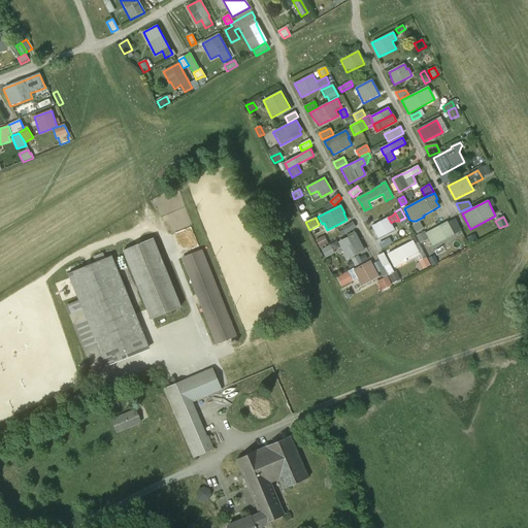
[(391,223),(388,218),(372,226),(378,238),(394,230),(391,223)]
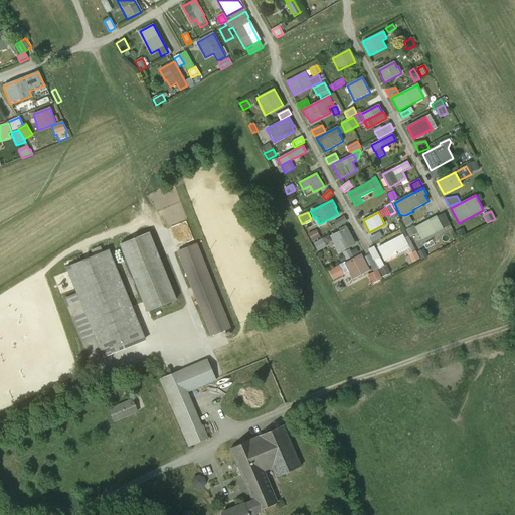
[(444,213),(437,217),(443,228),(450,224),(444,213)]
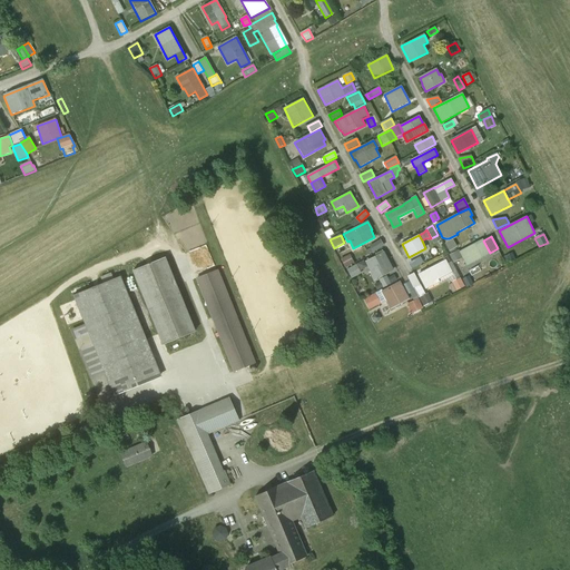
[(483,241),(482,239),(460,252),(467,265),(490,253),(483,241)]
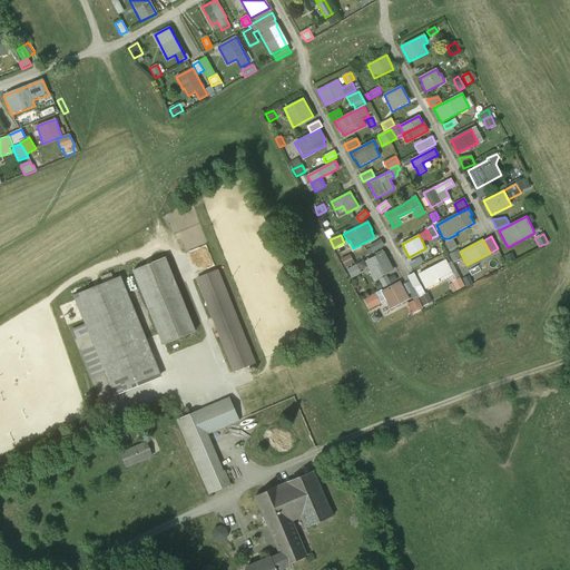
[(383,246),(380,241),(371,246),(373,252),(383,246)]
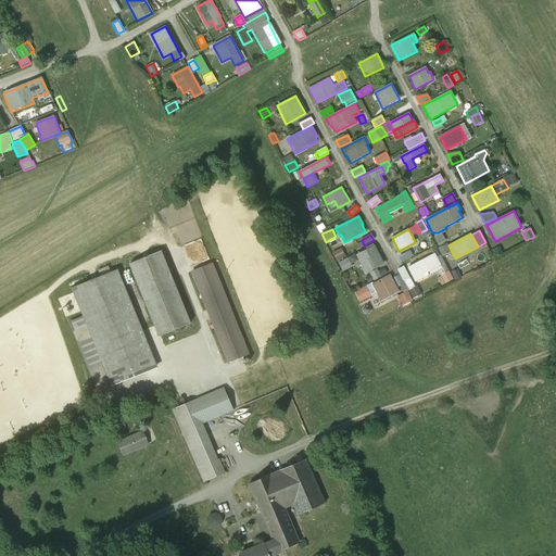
[(445,241),(441,235),(433,238),(438,245),(445,241)]
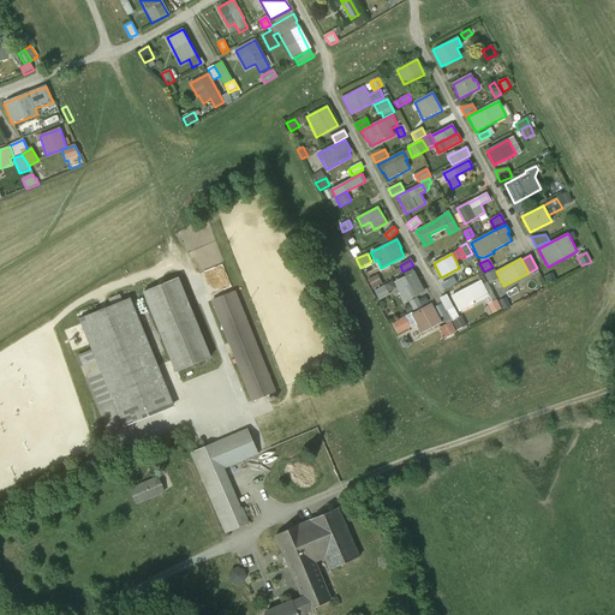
[(499,279),(494,270),(485,275),(490,282),(499,279)]
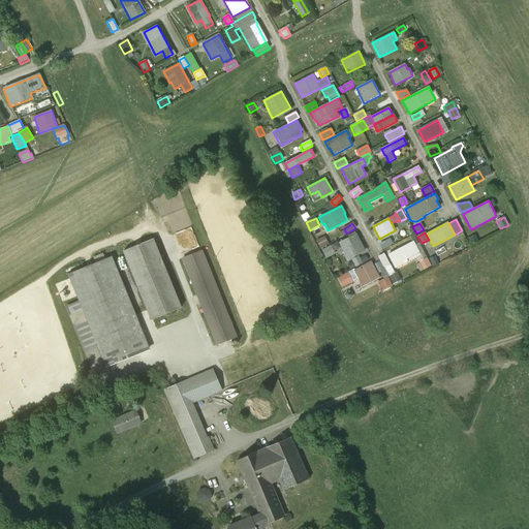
[(365,251),(356,234),(338,243),(347,260),(365,251)]
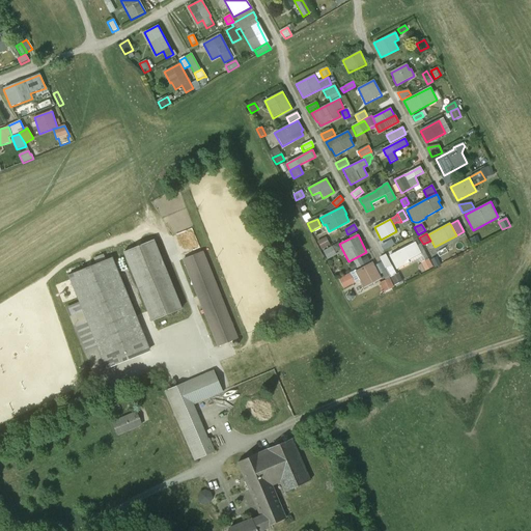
[(479,242),(477,236),(469,240),(472,246),(479,242)]
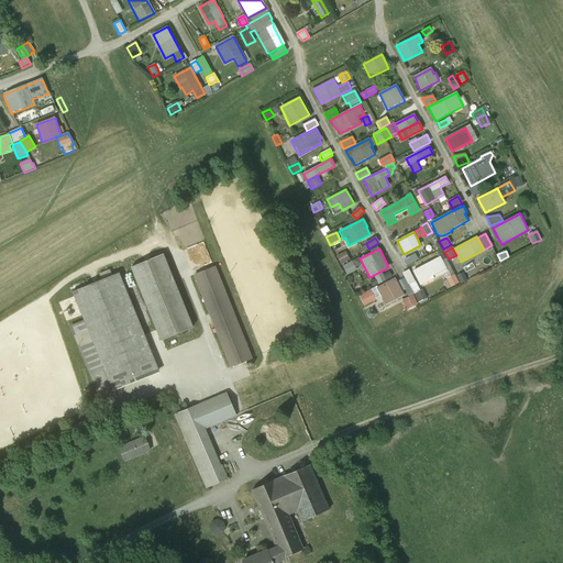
[(349,260),(345,253),(338,256),(341,264),(349,260)]
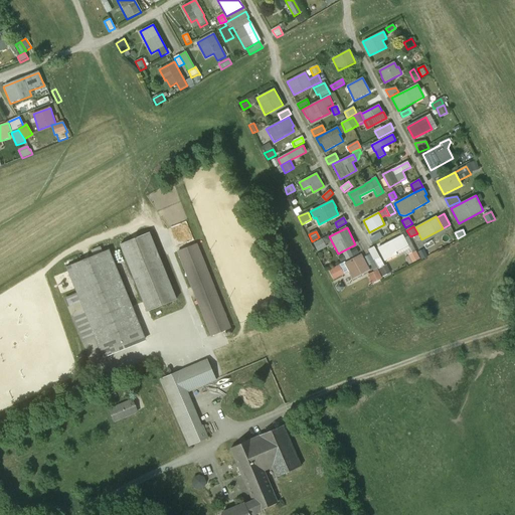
[(382,238),(379,232),(369,237),(372,243),(382,238)]
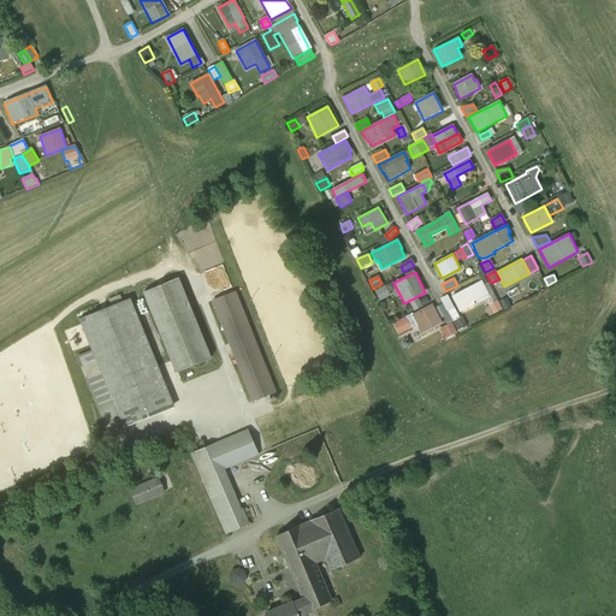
[(178,279),(143,294),(176,373),(211,359),(178,279)]
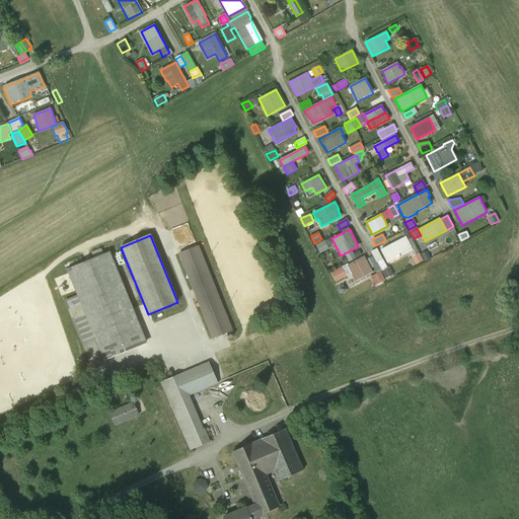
[(412,247),(405,237),(380,250),(387,264),(400,256),(399,254),(412,247)]
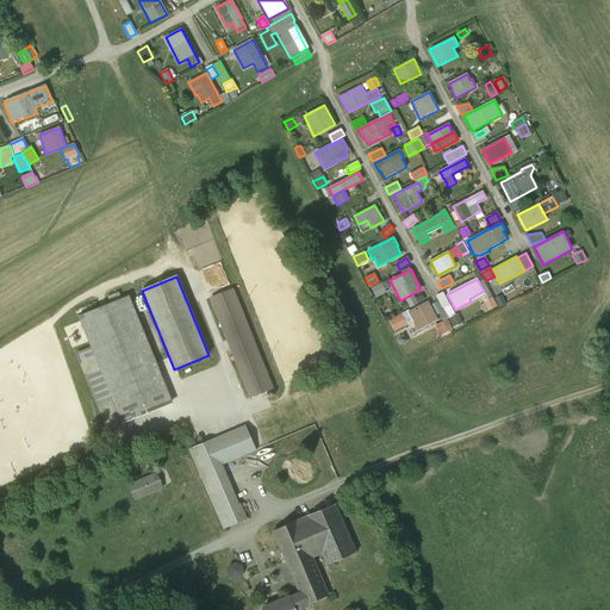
[(386,293),(381,285),(372,288),(377,298),(386,293)]
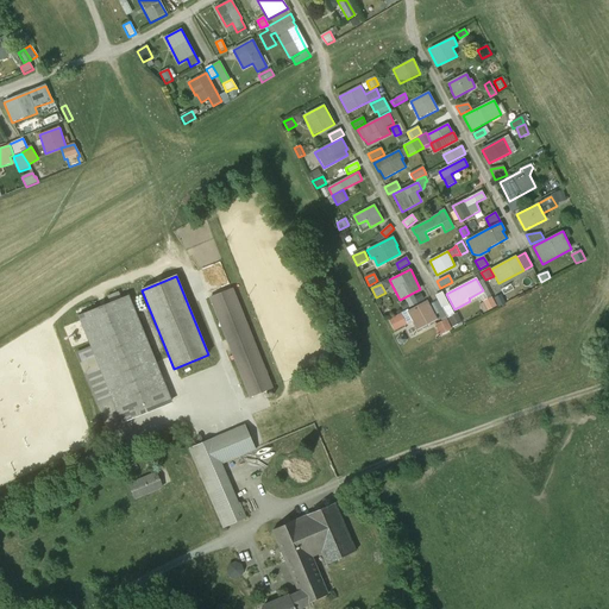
[(272,389),(232,289),(211,299),(250,397),(272,389)]
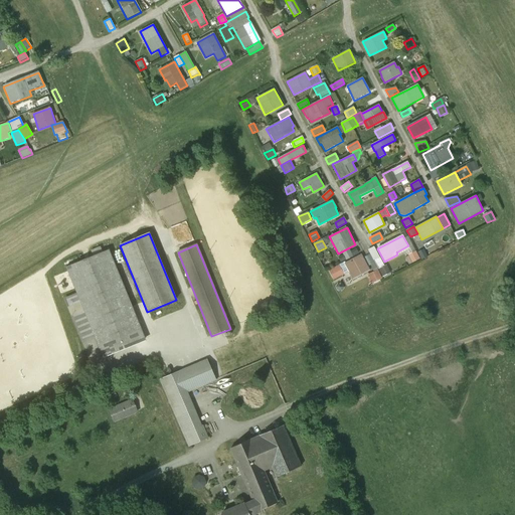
[(383,266),(374,247),(368,250),(378,269),(383,266)]
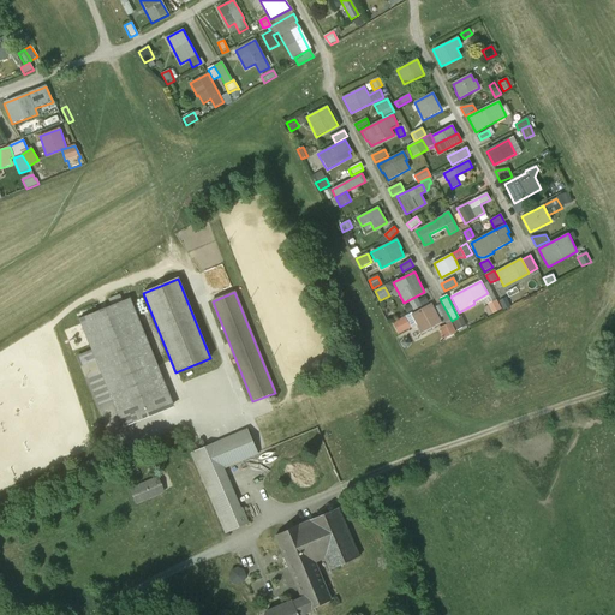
[(509,306),(506,298),(500,302),(503,310),(509,306)]
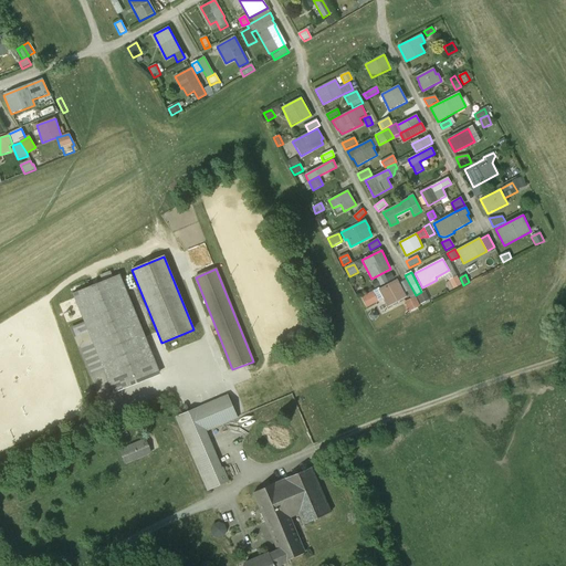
[(119,275),(73,294),(113,392),(159,373),(119,275)]
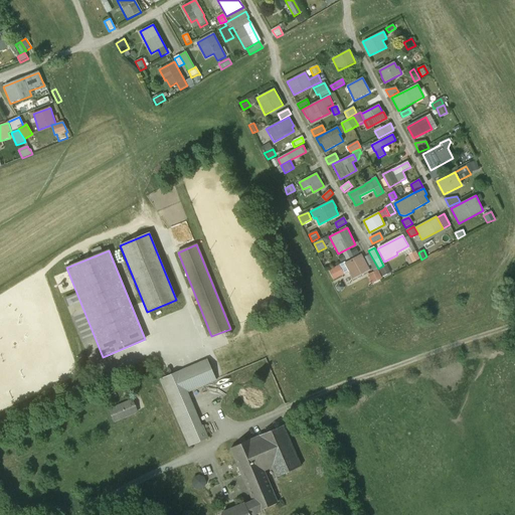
[(353,258),(349,250),(343,253),(347,261),(353,258)]
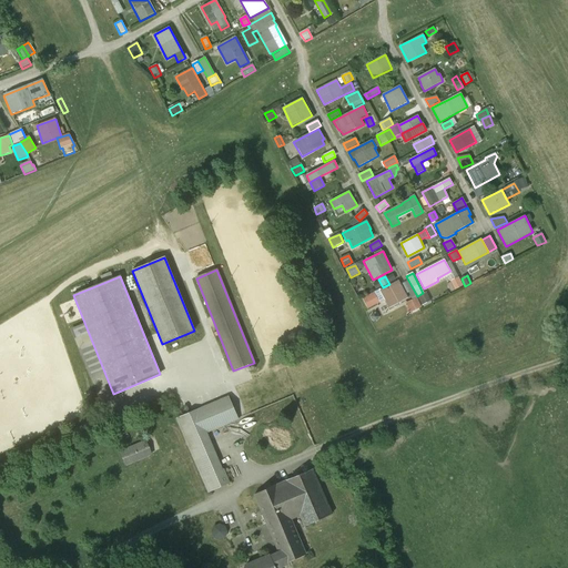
[(463,286),(458,277),(450,281),(454,290),(463,286)]
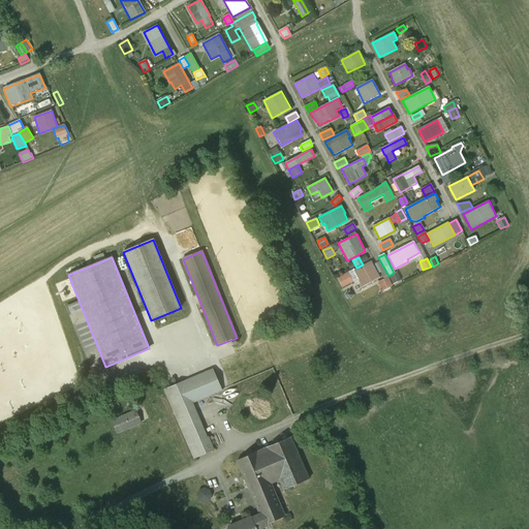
[(380,278),(371,261),(354,270),(363,287),(380,278)]
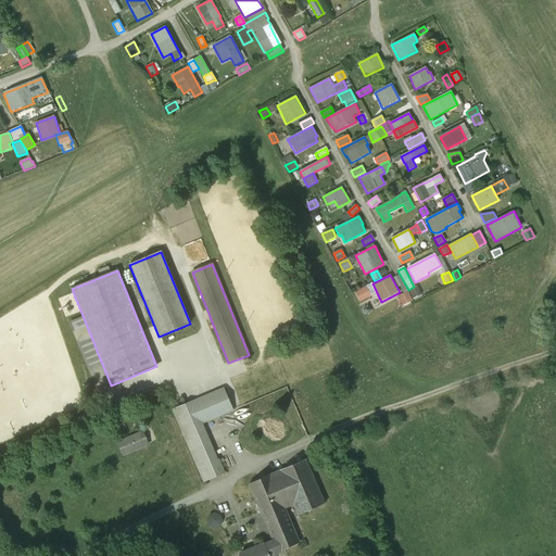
[(371,283),(366,287),(370,297),(377,293),(371,283)]
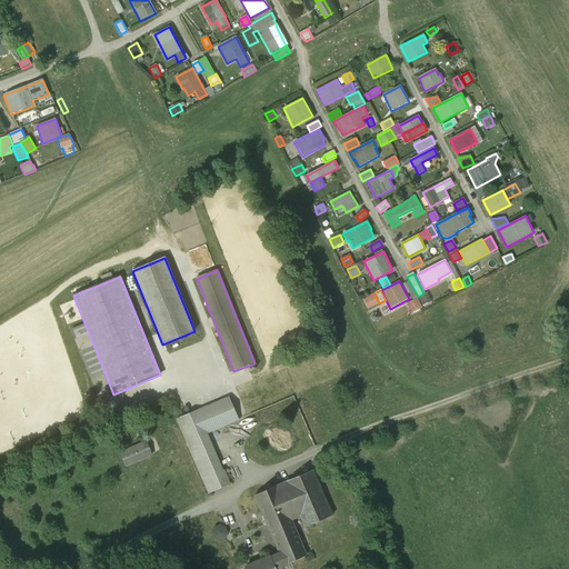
[(379,303),(375,293),(363,299),(368,309),(379,303)]
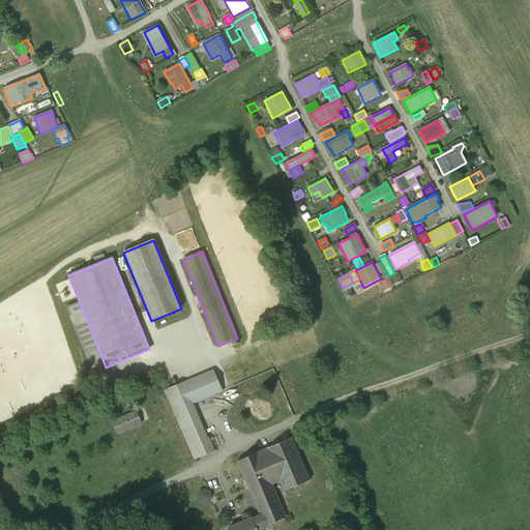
[(402,281),(398,273),(390,277),(393,285),(402,281)]
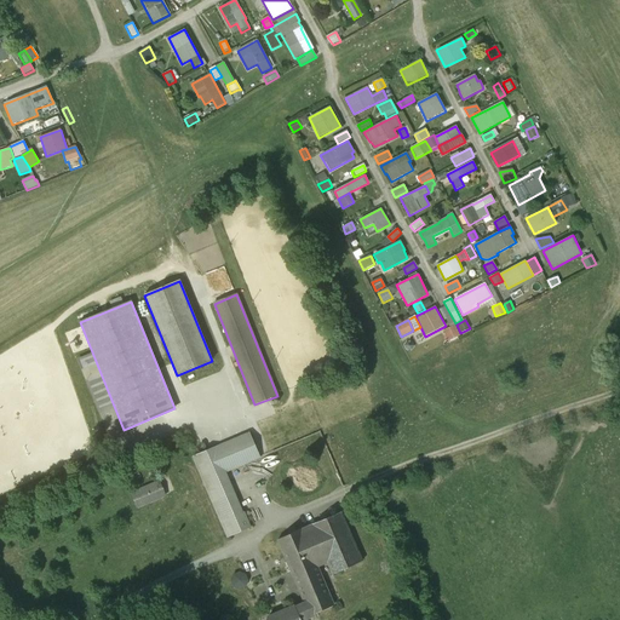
[(459,336),(454,326),(443,331),(449,340),(459,336)]
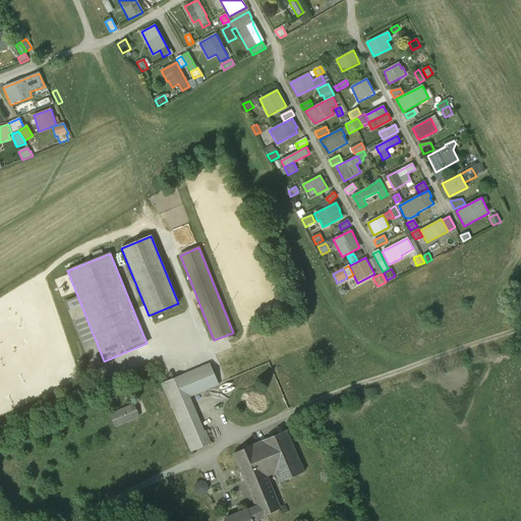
[(210,364),(163,385),(171,404),(188,397),(218,385),(210,364)]
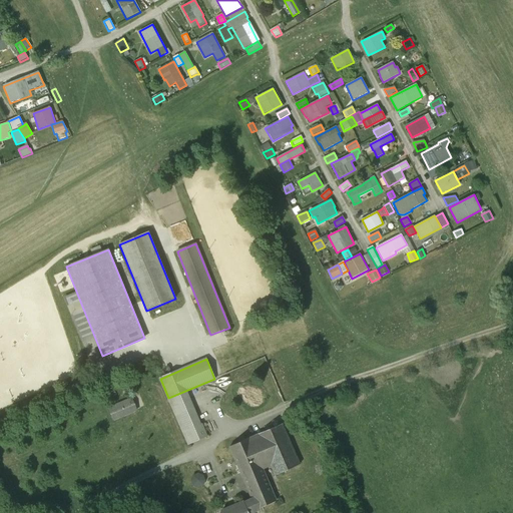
[(185,391),(168,398),(182,432),(199,425),(185,391)]
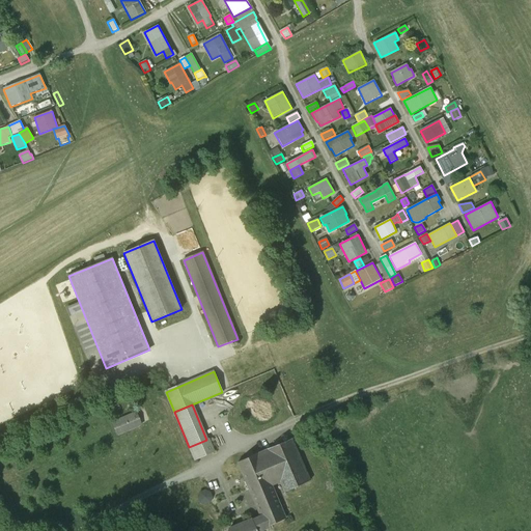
[(137,413),(113,422),(117,435),(141,425),(137,413)]
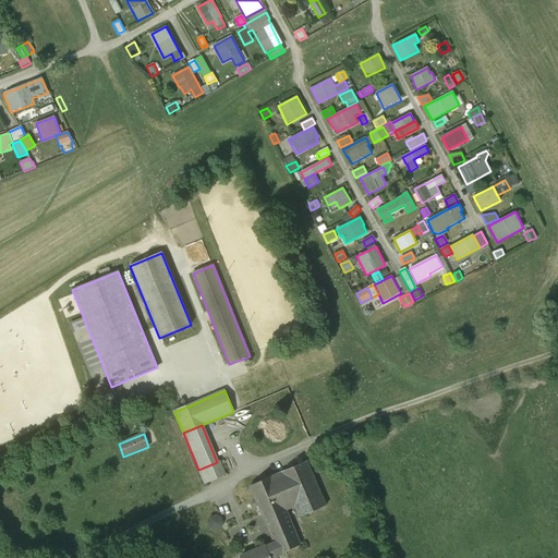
[(306,462),(250,486),(274,544),(279,555),(301,545),(291,521),(326,506),(314,478),(319,475),(313,460),(306,462)]
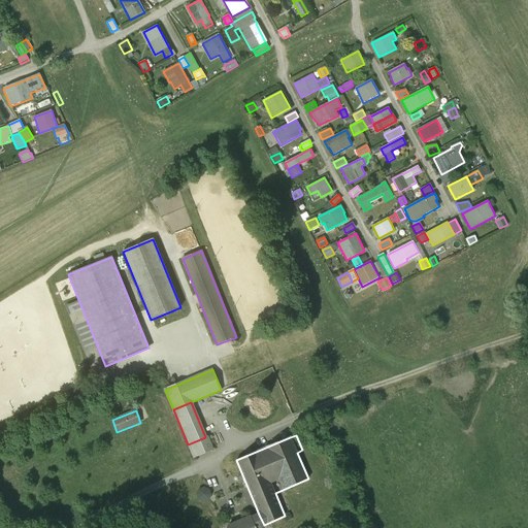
[(205,437),(188,444),(194,458),(212,450),(207,436),(205,437)]
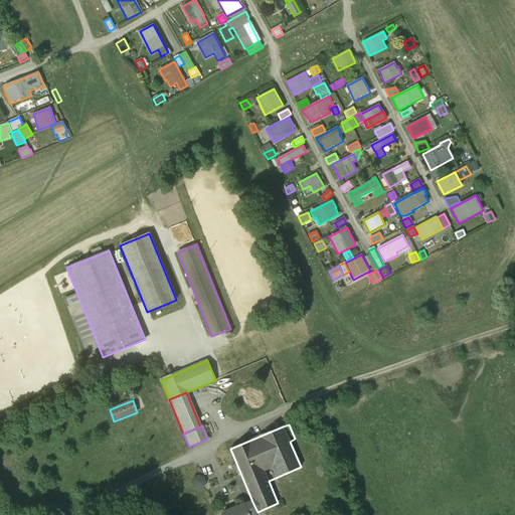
[(204,474),(192,476),(194,489),(206,487),(204,474)]
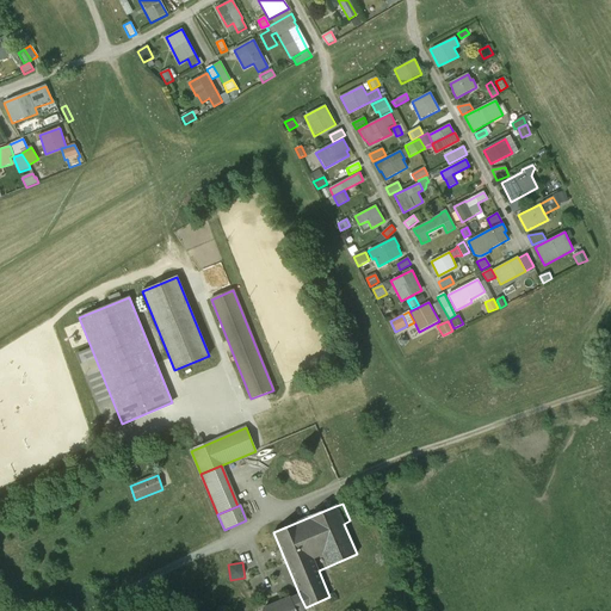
[(289,599),(264,609),(264,610),(300,610),(307,609),(306,608),(300,596),(290,599),(290,598),(289,599)]
